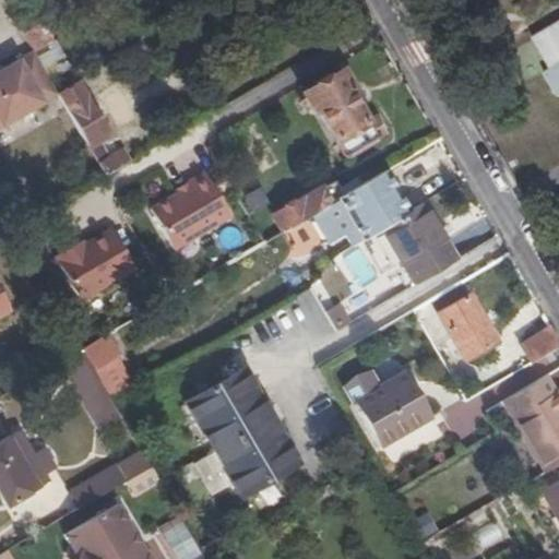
[(558,20),(533,35),(550,67),(544,71),(557,93),(558,91),(558,20)]
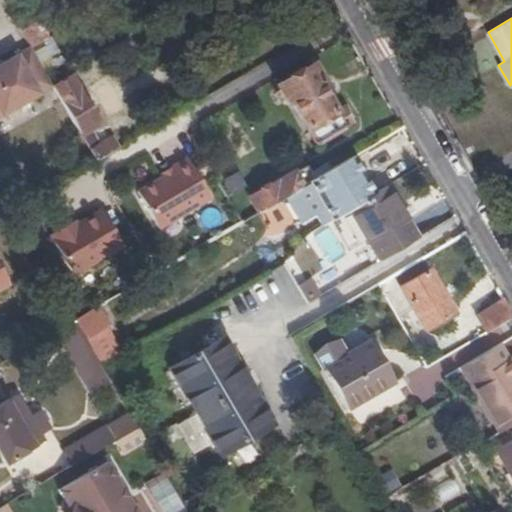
[(0,121),(52,85),(29,47),(0,66),(0,121)]
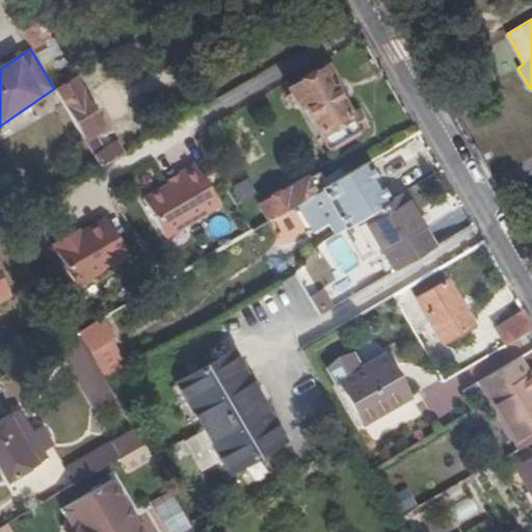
[(304,104),(330,149),(363,130),(352,111),(348,112),(342,100),(346,97),(339,83),(336,85),(325,67),(288,87),(298,106),(304,104)]
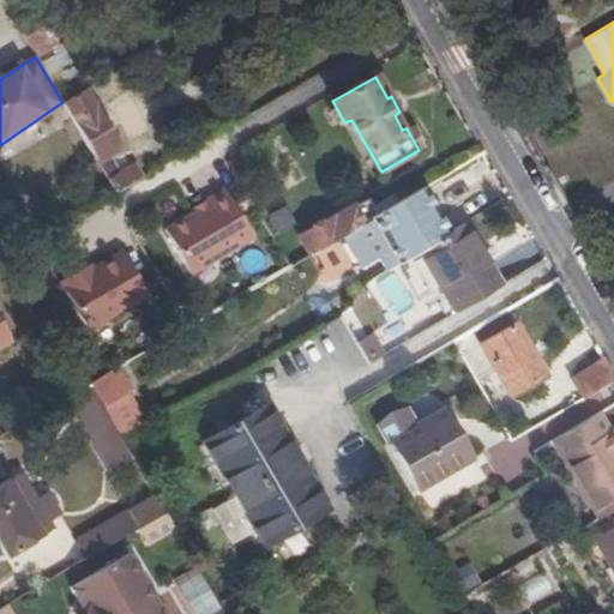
[(88,90),(64,104),(116,192),(144,175),(134,162),(120,170),(110,155),(121,148),(88,90)]
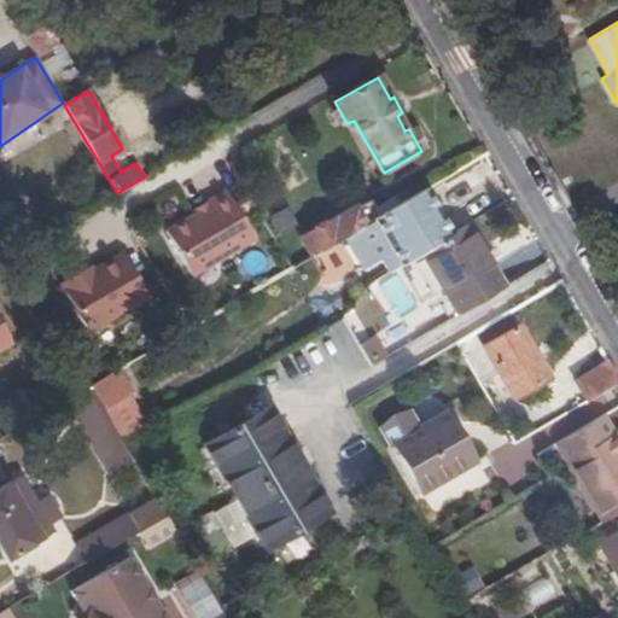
[(430,186),(368,223),(348,235),(366,267),(383,257),(391,272),(419,255),(424,251),(455,232),(430,186)]
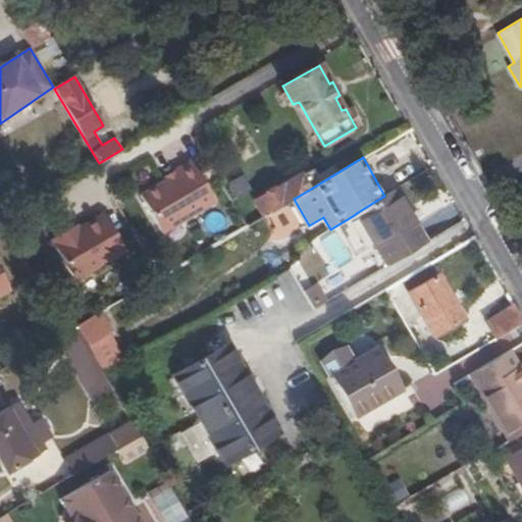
[(216,201),(192,159),(175,168),(177,172),(165,178),(140,193),(163,230),(216,201)]
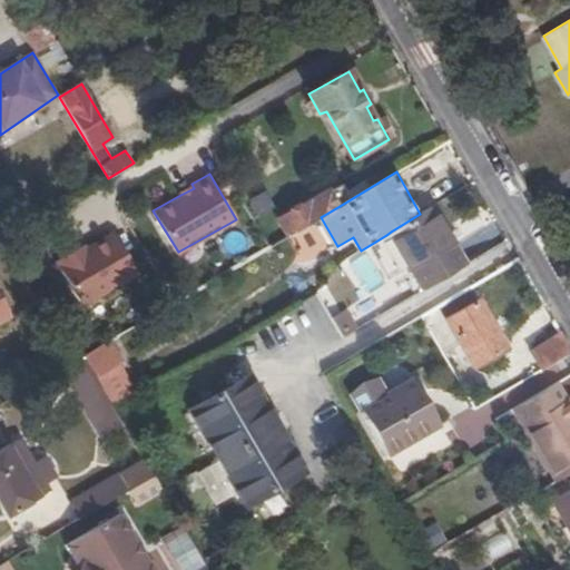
[(180,195),(194,188),(192,184),(178,192),(180,195)]
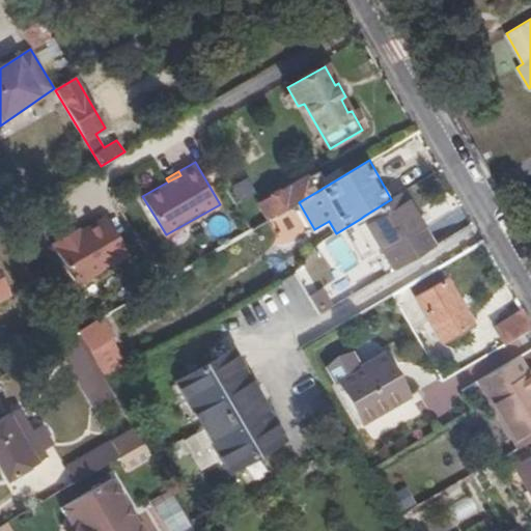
[(262,203),(271,219),(299,202),(316,192),(308,177),(262,203)]
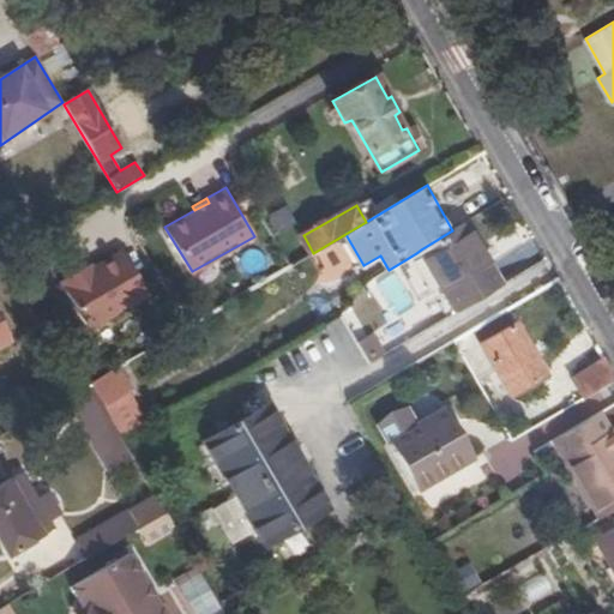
[(487,262),(465,223),(452,230),(421,250),(440,286),(456,312),(500,286),(487,262)]
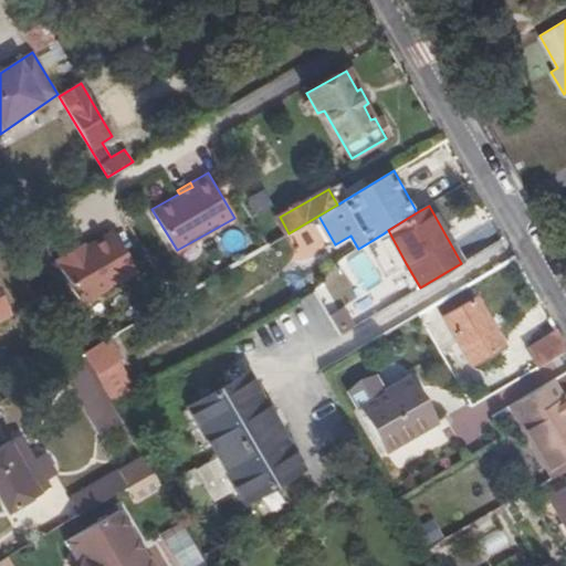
[(136,270),(114,232),(86,247),(79,251),(76,247),(55,259),(82,303),(136,270)]
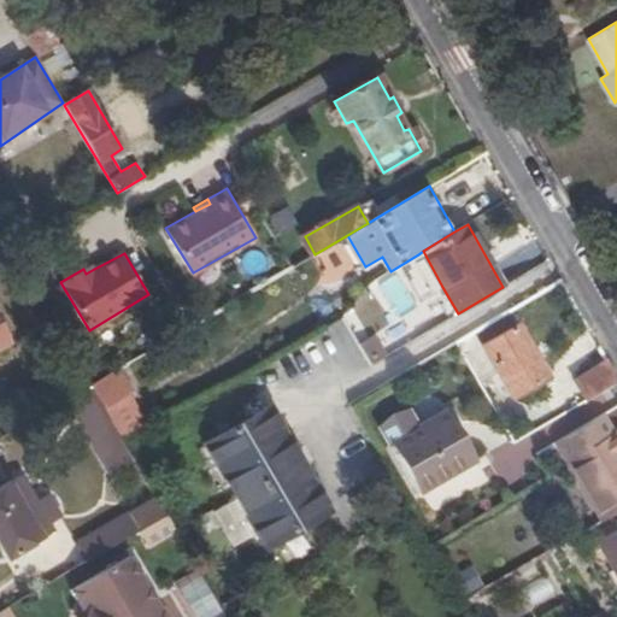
[(0,315),(0,351),(17,342),(0,315)]
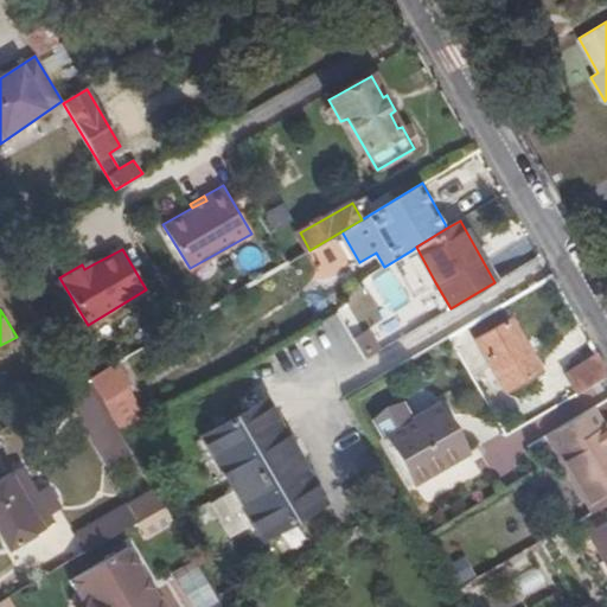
[(509,323),(474,342),(504,394),(538,374),(509,323)]
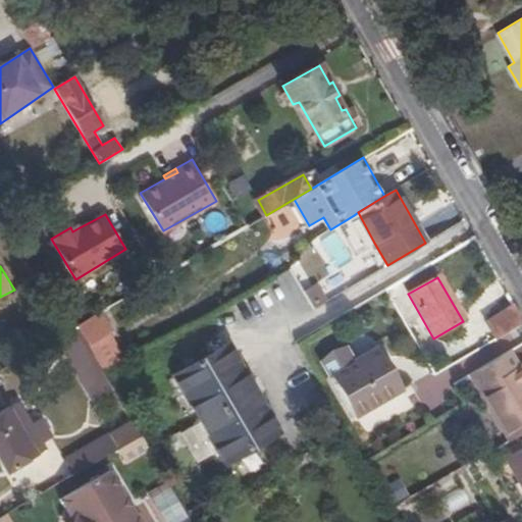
[(485,320),(496,338),(521,321),(521,318),(514,304),(485,320)]
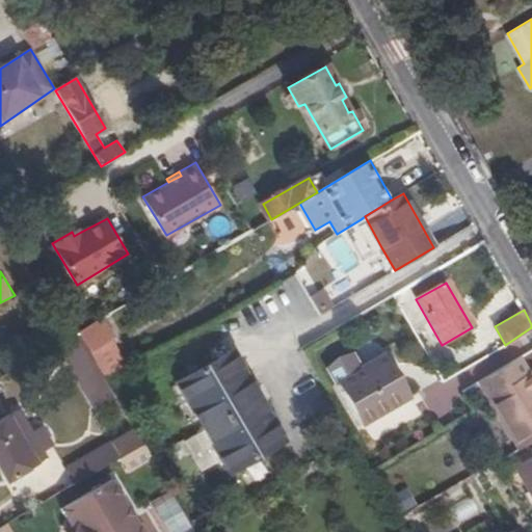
[(79,330),(88,346),(109,335),(100,319),(79,330)]
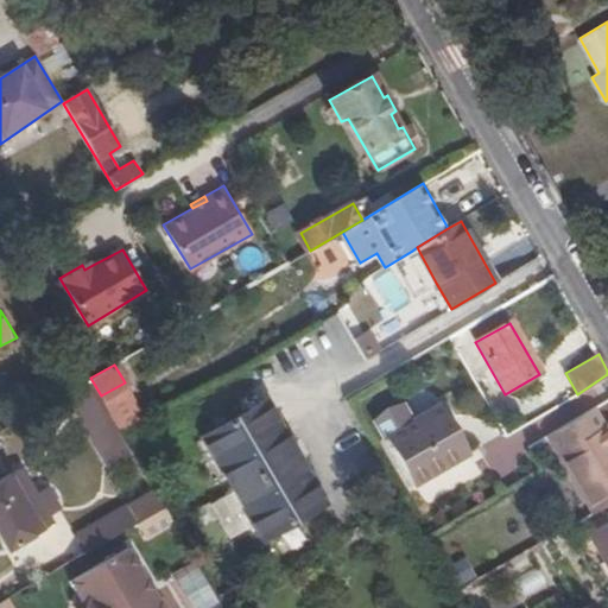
[(125,382),(101,396),(120,429),(146,419),(125,382)]
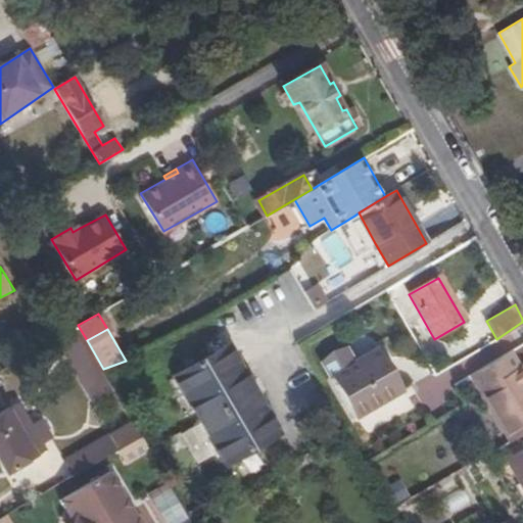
[(227,346),(174,377),(225,465),(279,433),(227,346)]
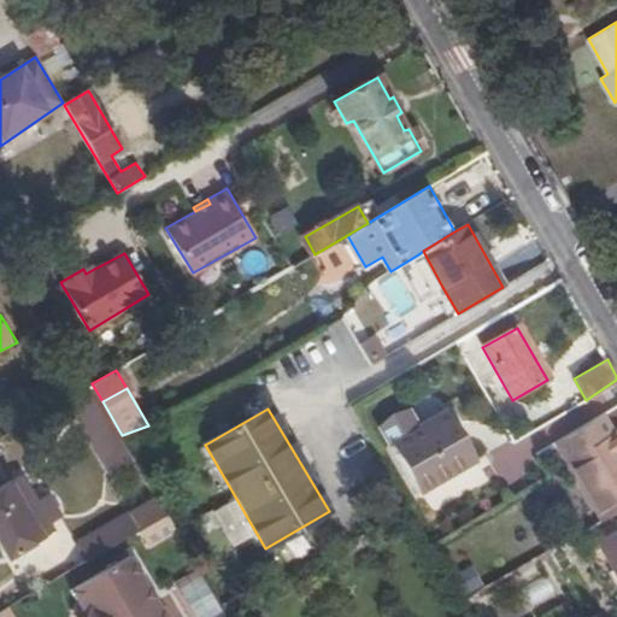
[(450,429),(456,425),(445,410),(416,427),(417,430),(392,445),(419,491),(470,462),(450,429)]
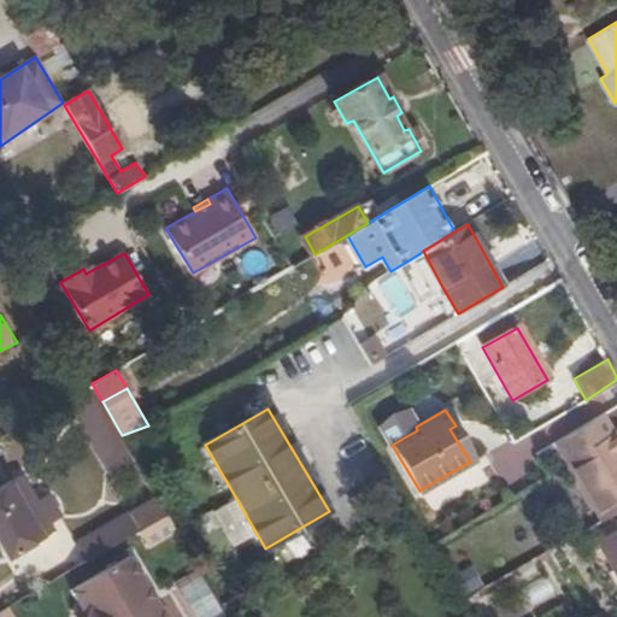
[(616,432),(615,433),(606,417),(598,421),(558,445),(601,523),(616,513),(616,432)]
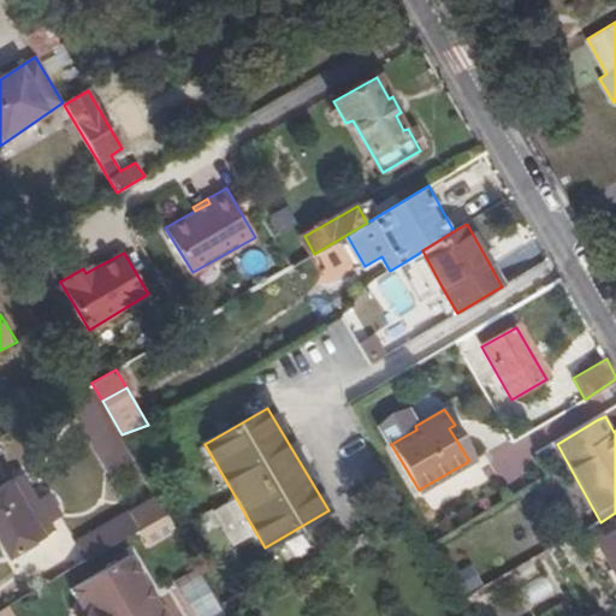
[(475,457),(455,425),(449,428),(469,461),(475,457)]
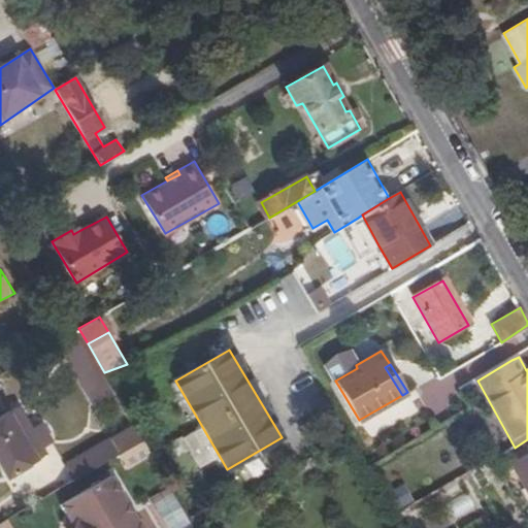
[(21,406),(0,418),(0,463),(7,475),(48,452),(21,406)]
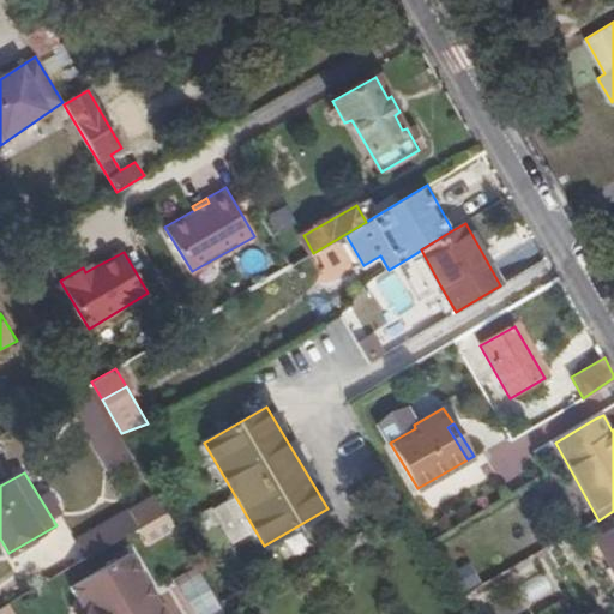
[(94,531),(103,547),(167,509),(162,503),(157,493),(94,531)]
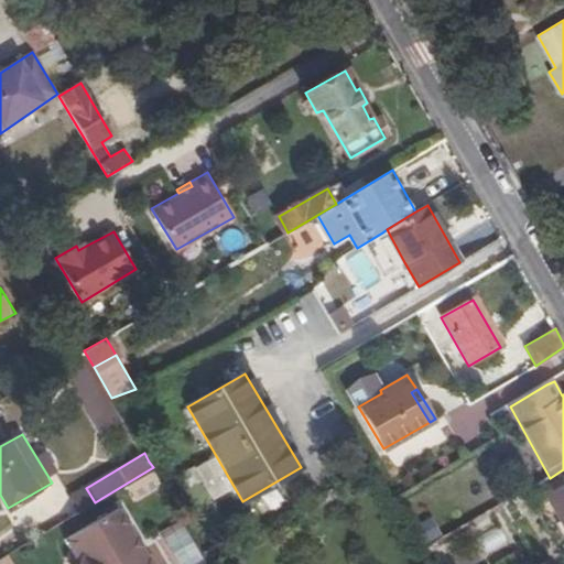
[(198,481),(209,501),(227,491),(210,459),(175,478),(182,490),(198,481)]
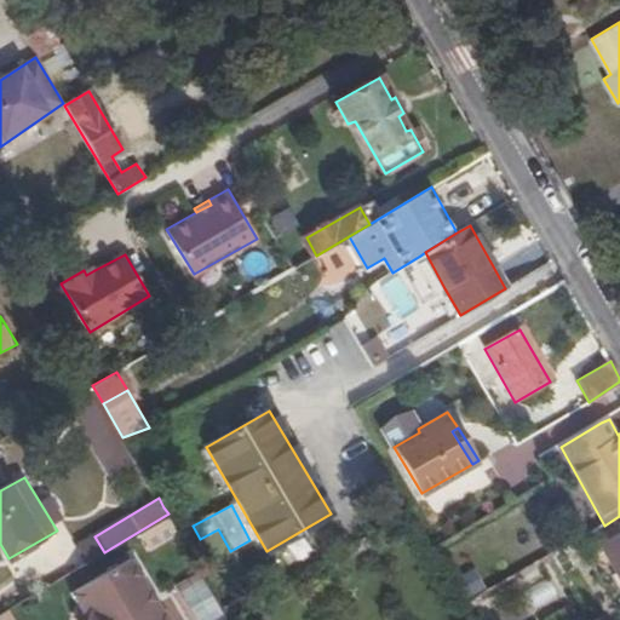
[(173,511),(168,514),(173,523),(178,520),(173,511)]
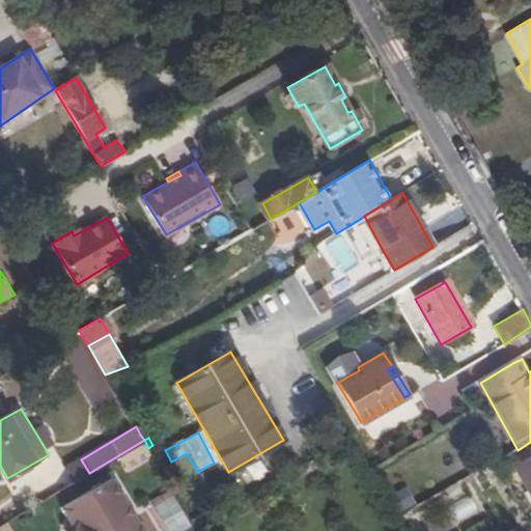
[(530,456),(515,466),(530,493),(530,456)]
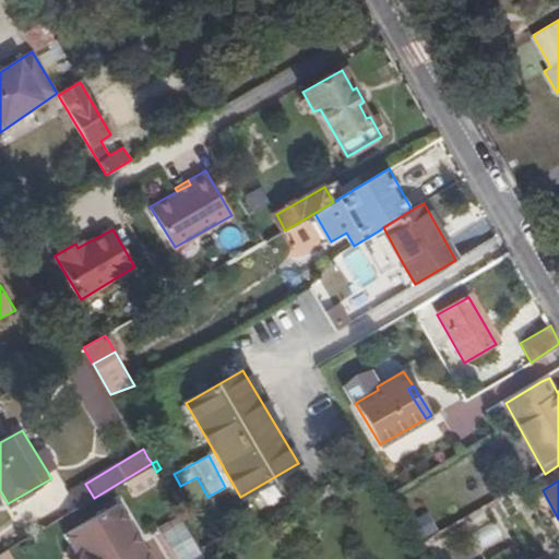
[(83,552),(80,558),(152,558),(118,502),(66,534),(72,544),(79,545),(83,552)]
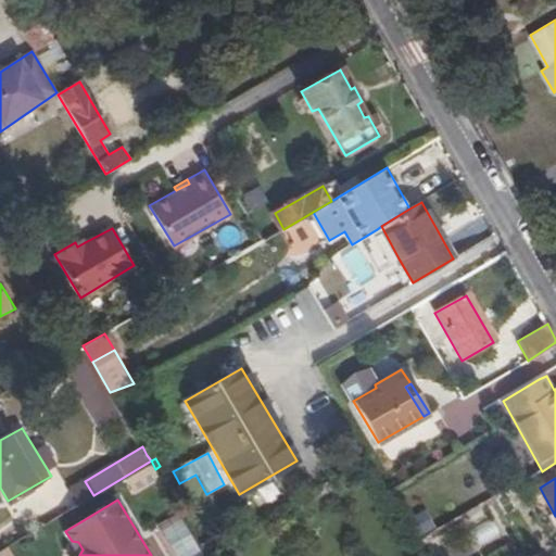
[(414,539),(434,530),(426,509),(405,518),(414,539)]
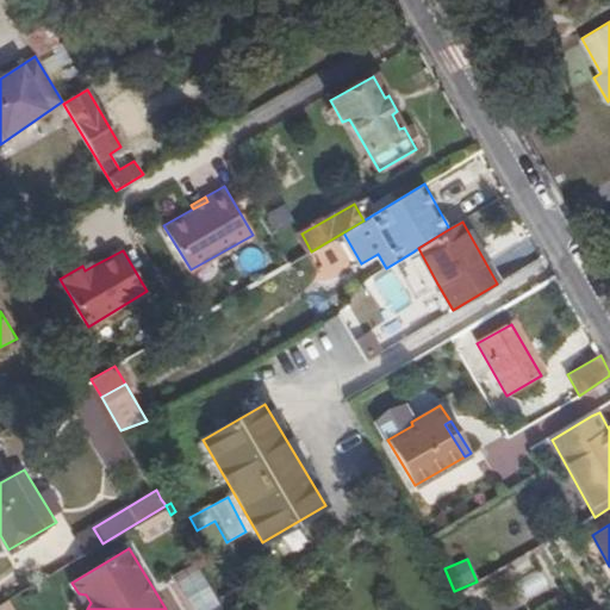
[(0,609),(12,609),(6,599),(0,602),(0,609)]
